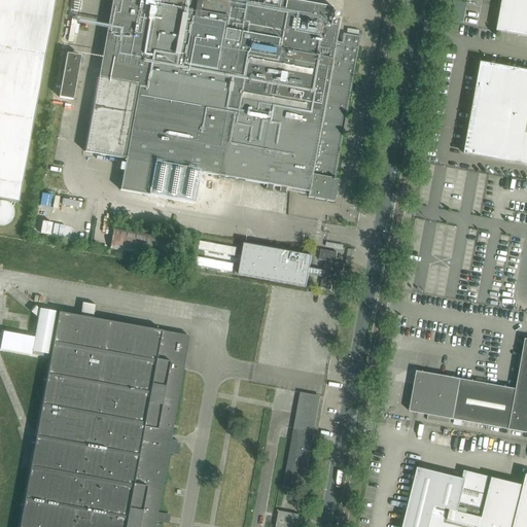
[(0,0),(0,200),(16,203),(54,0),(0,0)]
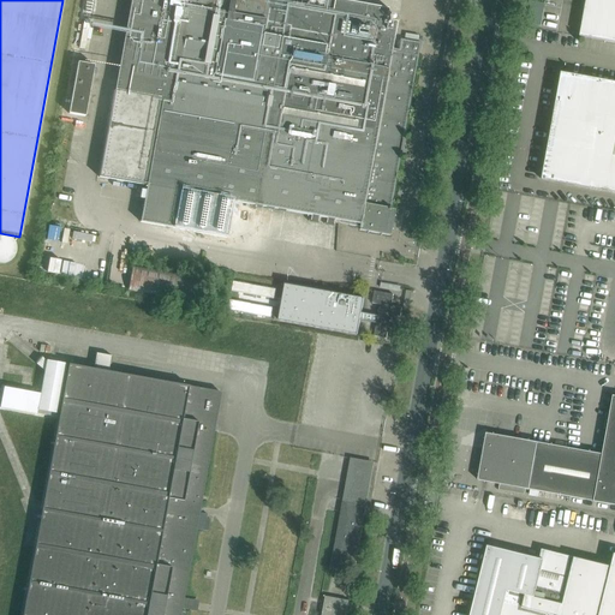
[(114,90),(99,178),(143,185),(147,185),(145,191),(144,199),(141,222),(173,228),(180,192),(311,216),(318,218),(327,219),(334,220),(350,222),(350,225),(359,227),(359,228),(359,231),(390,236),(394,210),(390,209),(390,208),(389,208),(399,154),(401,155),(401,153),(400,153),(402,141),(404,141),(405,139),(401,138),(411,85),(413,85),(421,42),(400,39),(399,49),(396,54),(392,54),(392,48),(398,22),(387,19),(389,9),(341,0),(324,0),(323,9),(294,3),(293,0),(132,0),(117,90),(114,90)]
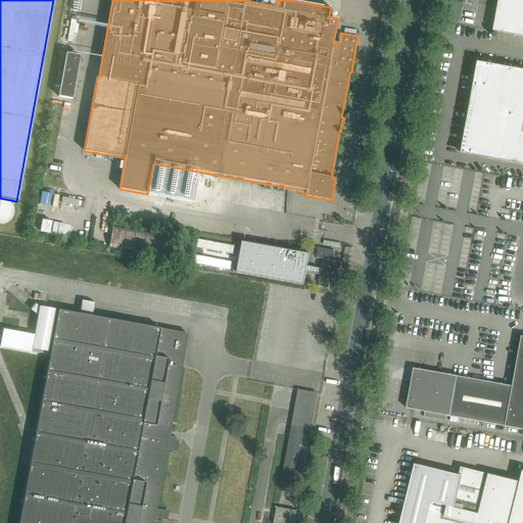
[(522,0),(498,0),(493,32),(522,36),(522,0)]
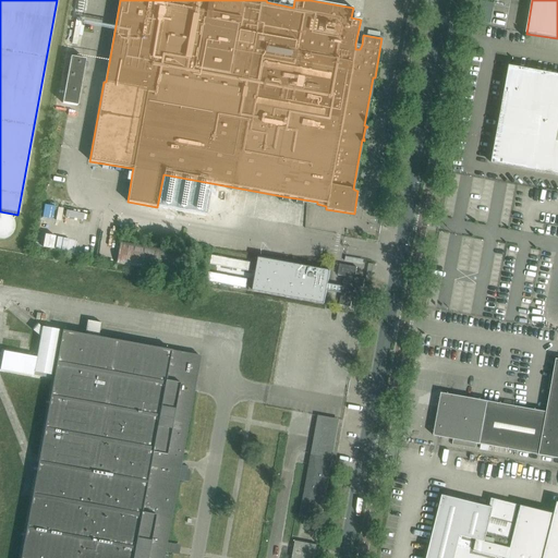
[(71,57),(62,104),(77,106),(86,60),(71,57)]
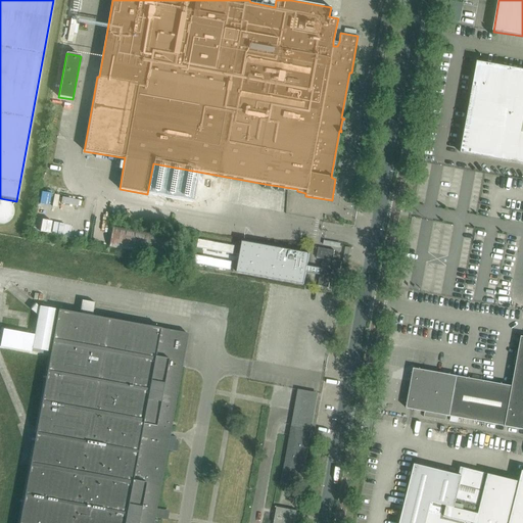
[(522,164),(522,69),(478,62),(472,93),(482,95),(478,114),(474,113),(472,124),(476,125),(472,150),(462,148),(461,153),(522,164)]
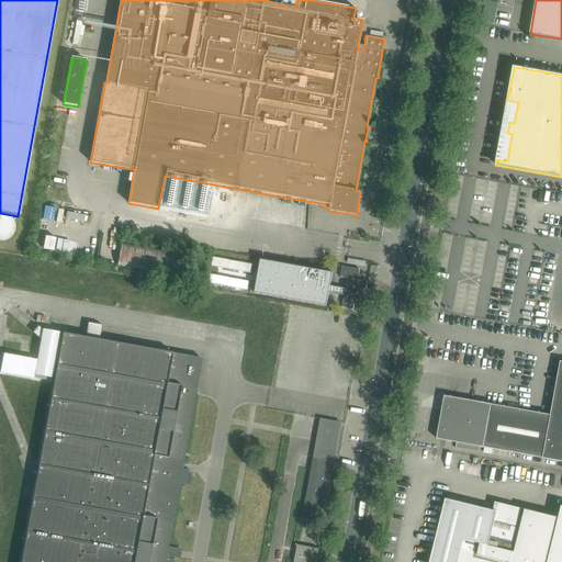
[(8,226),(1,227),(1,233),(0,232),(0,239),(10,238),(8,226)]
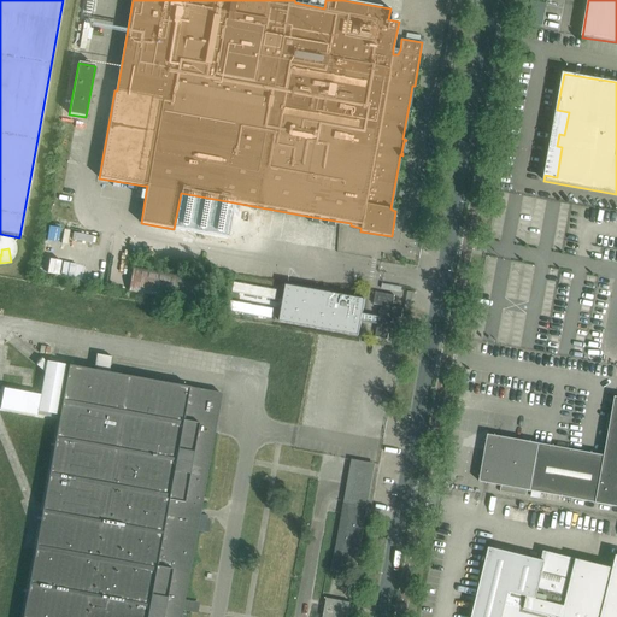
[(134,265),(129,292),(200,304),(205,278),(134,265)]
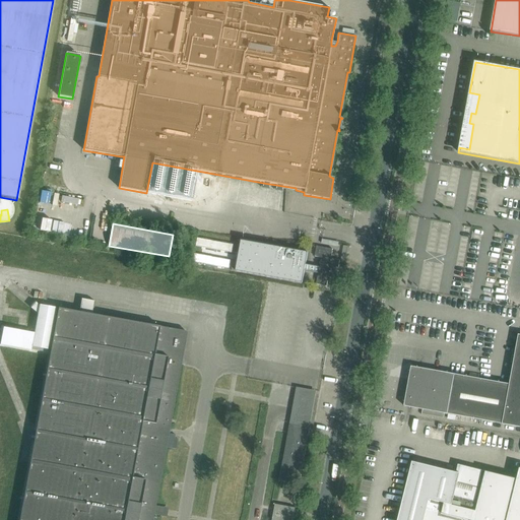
[(197,238),(195,246),(232,253),(233,245),(197,238)]
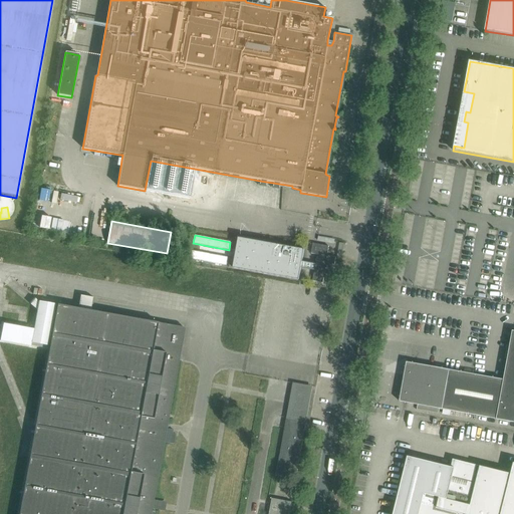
[(238,237),(233,268),(298,280),(301,268),(314,270),(315,264),(302,261),(304,249),(238,237)]
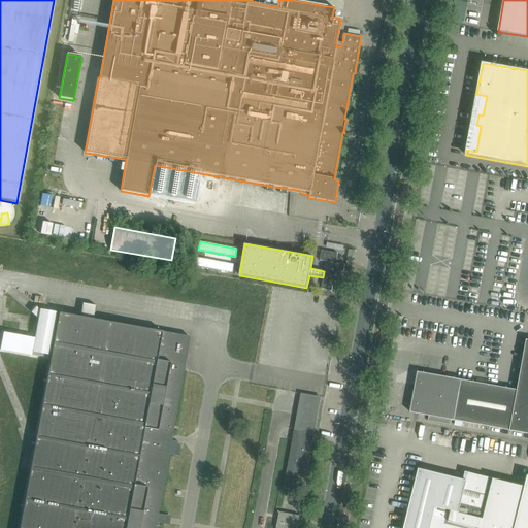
[(340,287),(344,264),(336,263),(336,260),(333,259),(334,254),(337,254),(337,253),(322,250),(320,260),(326,261),(324,271),(323,277),(321,289),(332,291),(333,286),(340,287)]
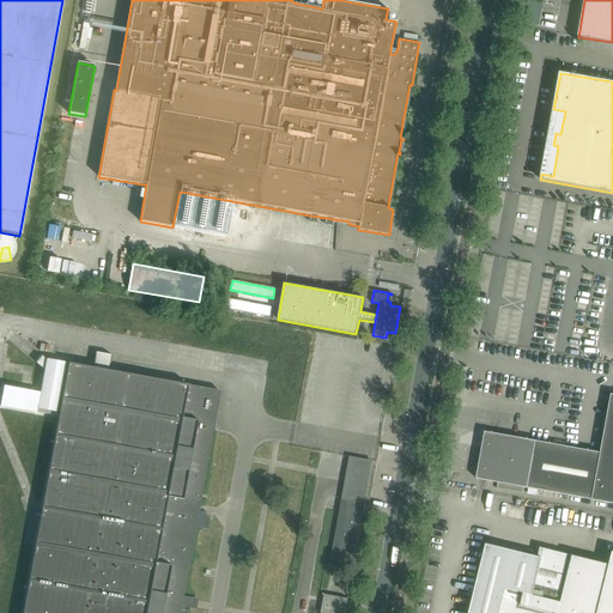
[(229,299),(226,309),(269,316),(272,307),(229,299)]
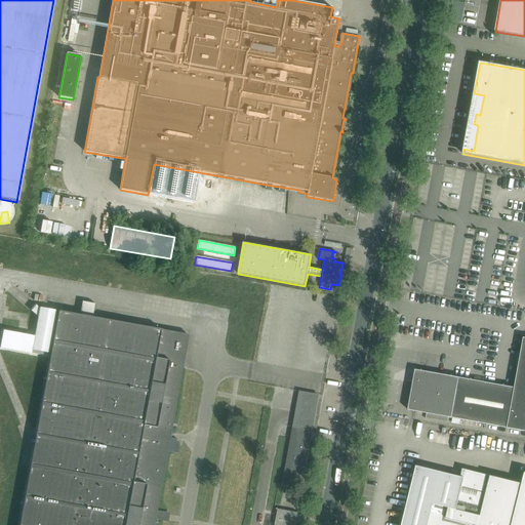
[(157,524),(158,522),(154,521),(166,451),(177,453),(179,443),(176,443),(176,439),(169,438),(182,369),(188,334),(92,317),(94,305),(82,301),(80,315),(58,311),(56,321),(54,321),(56,311),(40,308),(35,336),(3,331),(0,348),(31,354),(31,353),(50,357),(18,524),(157,524)]
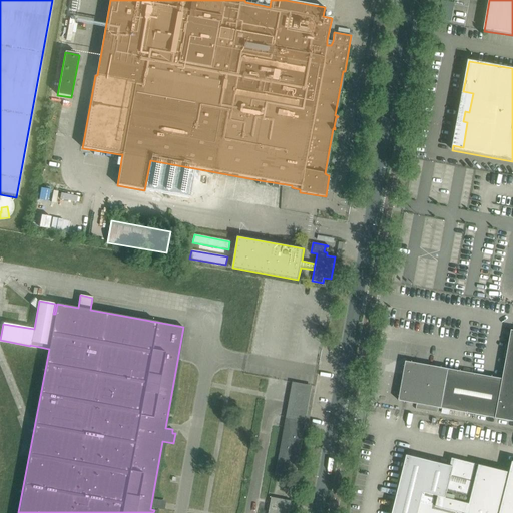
[(406,362),(399,401),(417,404),(439,408),(495,418),(495,419),(512,422),(512,330),(511,330),(511,331),(512,332),(508,351),(505,351),(504,358),(507,359),(503,379),(448,369),(406,362)]
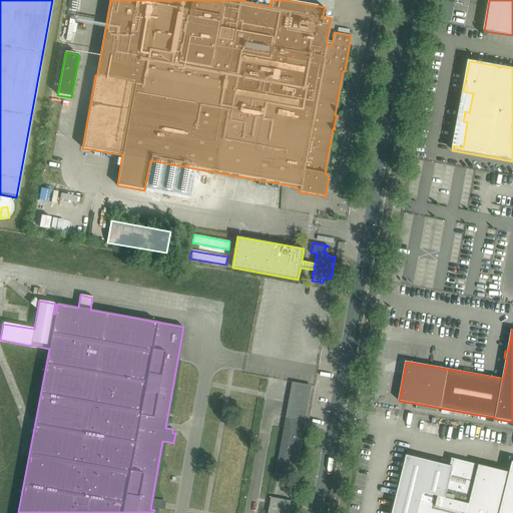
[(296,478),(304,431),(285,428),(276,475),(296,478)]
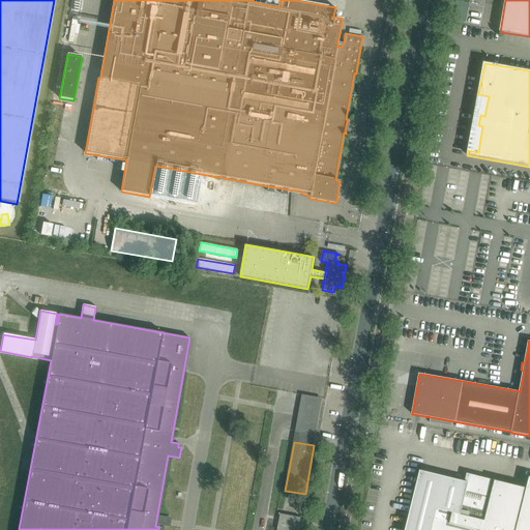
[(529,529),(529,477),(527,489),(467,473),(465,481),(420,471),(405,529),(529,529)]
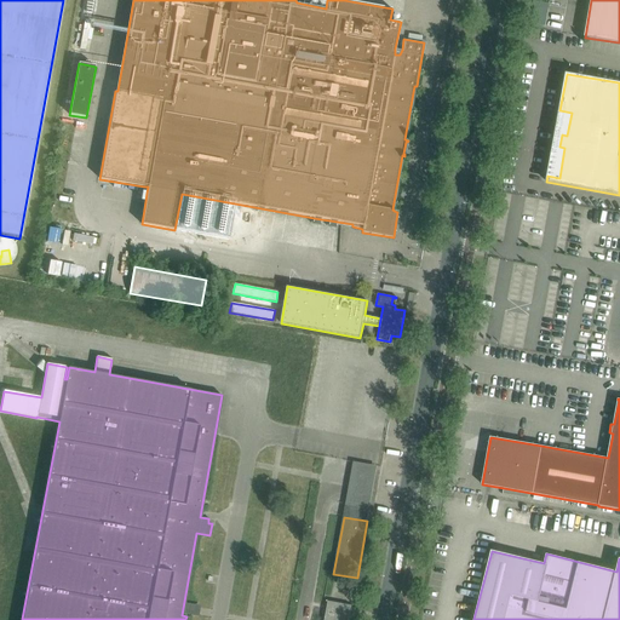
[(349,619),(351,606),(328,601),(325,619),(349,619)]
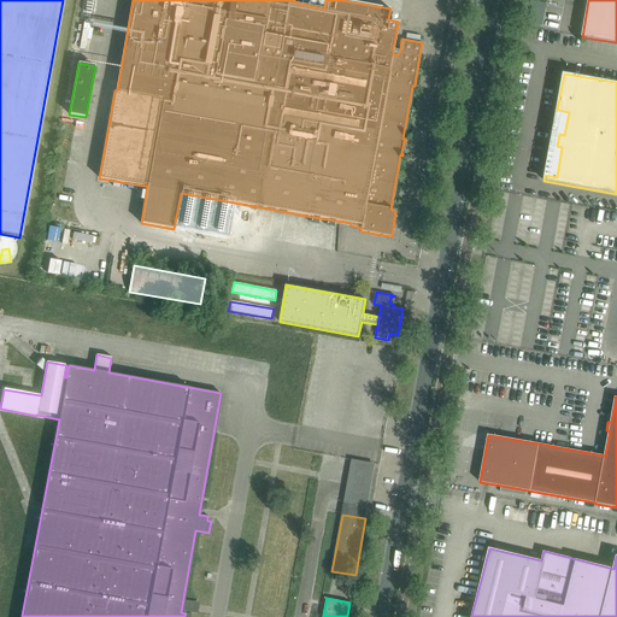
[(187,610),(200,612),(201,603),(188,601),(187,610)]
